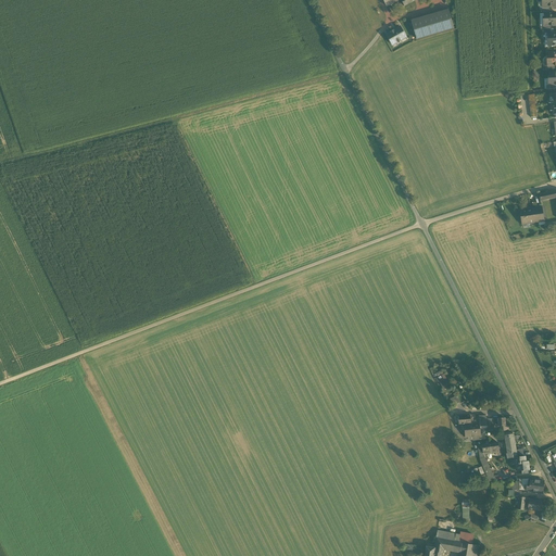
[(412,21),(417,40),(454,29),(449,10),(412,21)]
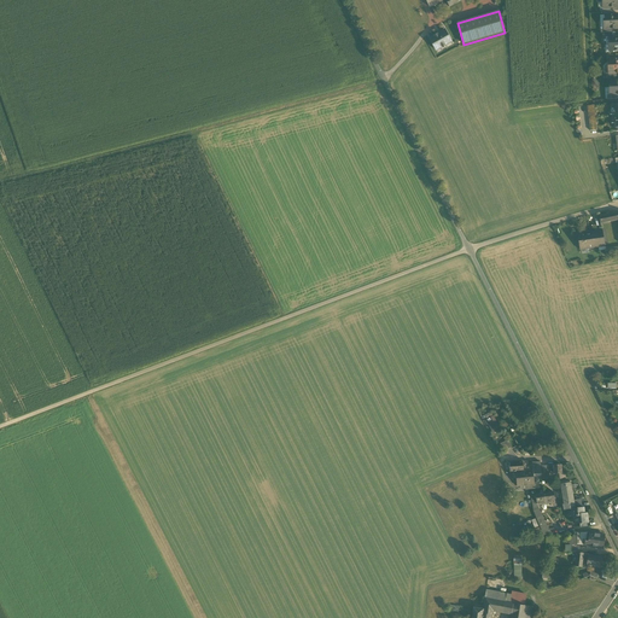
[(604,29),(612,29),(617,28),(617,13),(605,15),(605,24),(602,24),(604,29)]
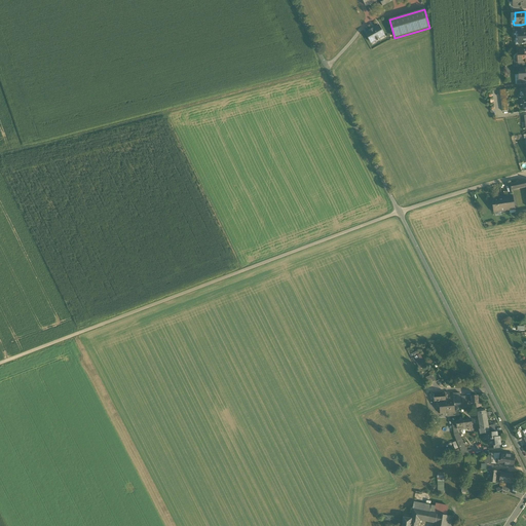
[(366,33),(371,42),(375,39),(374,38),(377,36),(379,39),(384,36),(379,27),(373,30),(372,29),(366,33)]
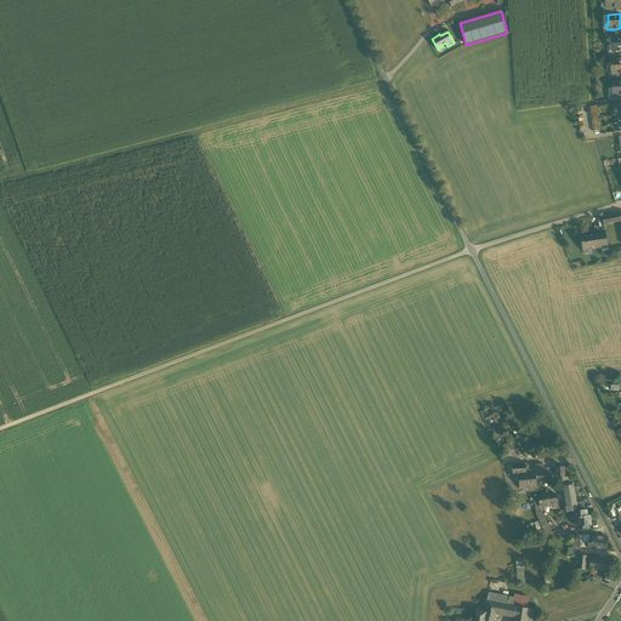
[(609,46),(609,53),(613,53),(613,52),(616,52),(617,52),(620,51),(620,35),(615,36),(611,36),(611,38),(609,38),(609,46)]
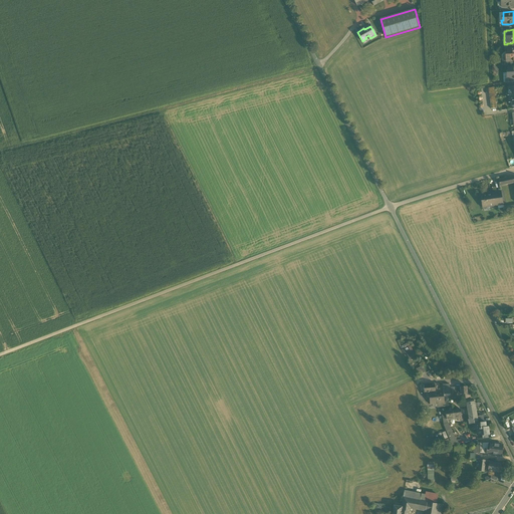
[(506,61),(513,60),(513,48),(507,49),(507,56),(505,56),(506,61)]
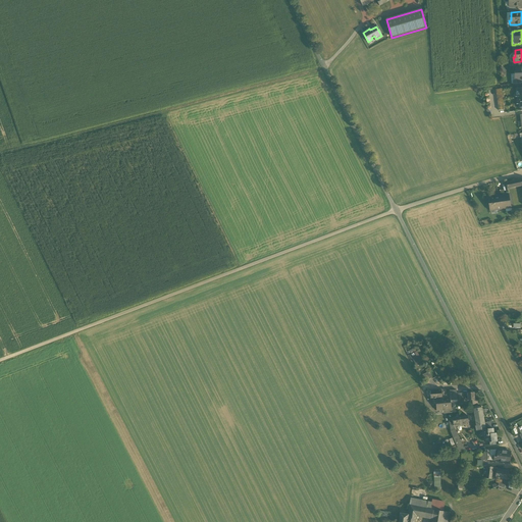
[(496,90),(499,111),(505,110),(502,89),(496,90)]
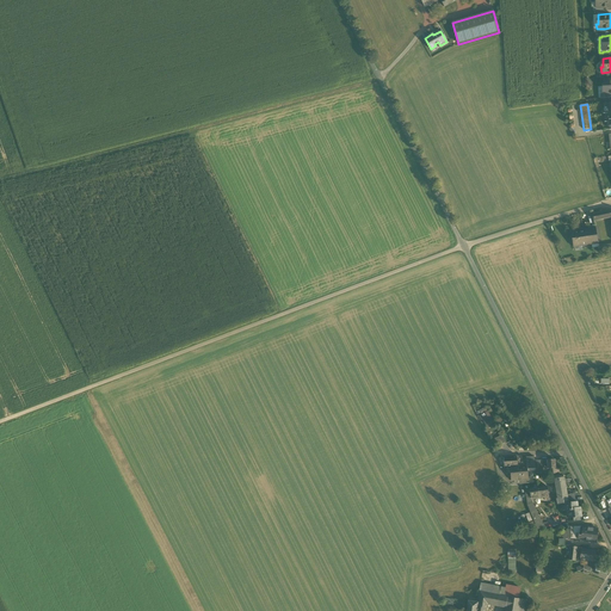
[(572,232),(574,247),(598,244),(596,228),(572,232)]
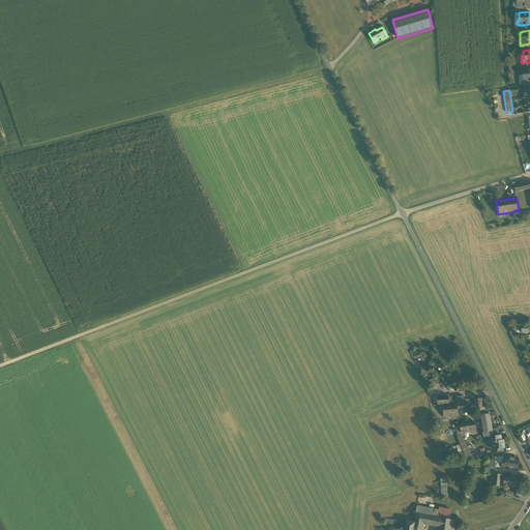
[(419,364),(423,373),(428,371),(428,370),(429,369),(423,358),(420,360),(420,359),(418,360),(415,361),(416,361),(417,364),(419,364)]
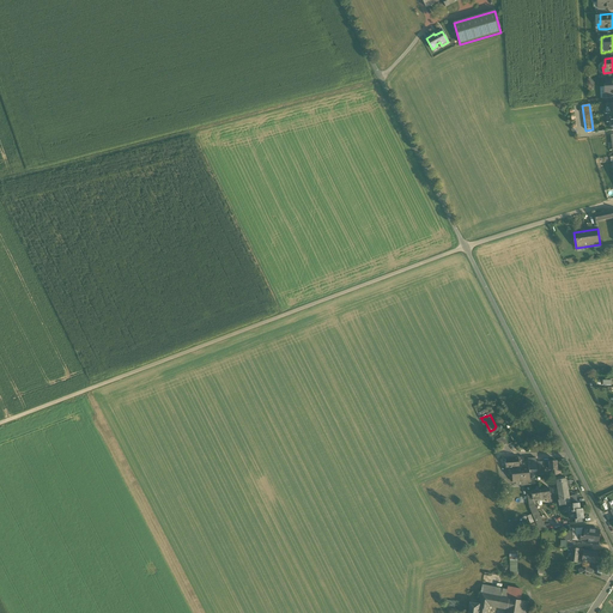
[(509,469),(511,469),(511,467),(520,467),(520,466),(519,457),(507,457),(508,469),(509,469)]
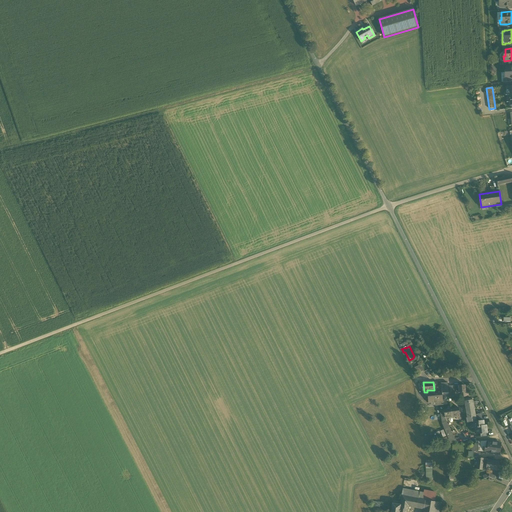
[(461,393),(462,397),(468,396),(468,392),(465,392),(465,385),(459,385),(459,393),(461,393)]
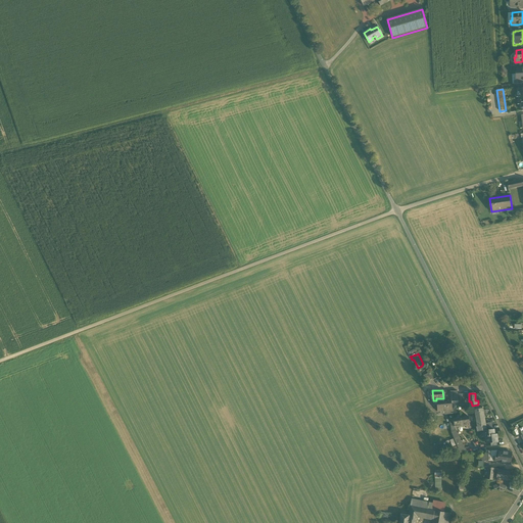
[(444,405),(443,398),(436,398),(436,400),(437,406),(437,412),(440,412),(442,411),(443,414),(444,414),(444,411),(444,405)]
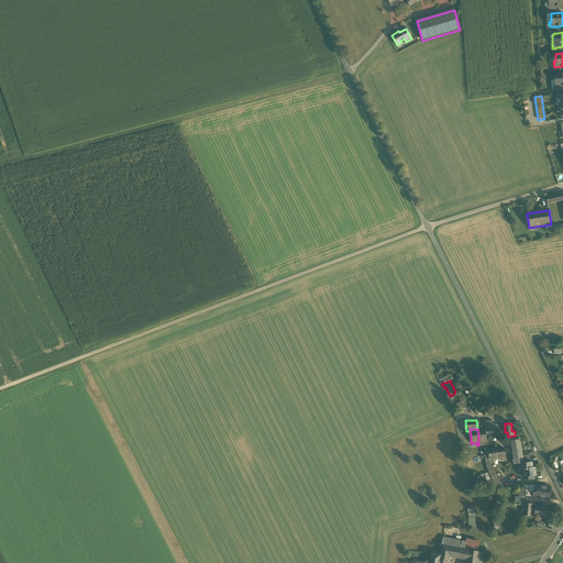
[(511,441),(514,460),(523,457),(520,440),(511,441)]
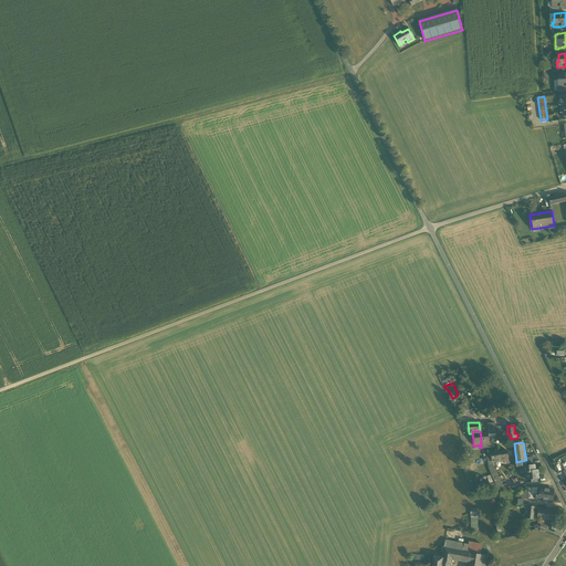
[(506,451),(499,452),(500,462),(509,460),(506,451)]
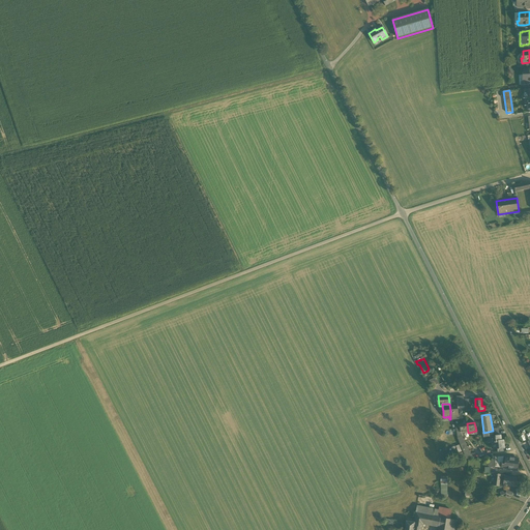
[(461,434),(468,433),(467,423),(460,424),(461,434)]
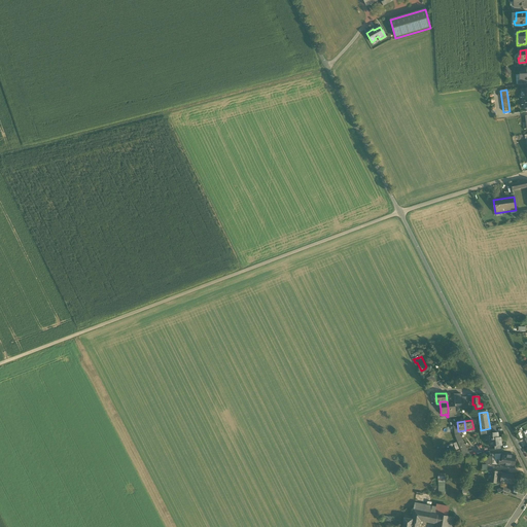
[(459,433),(458,431),(454,431),(455,434),(455,436),(462,454),(468,452),(464,444),(464,445),(459,433)]
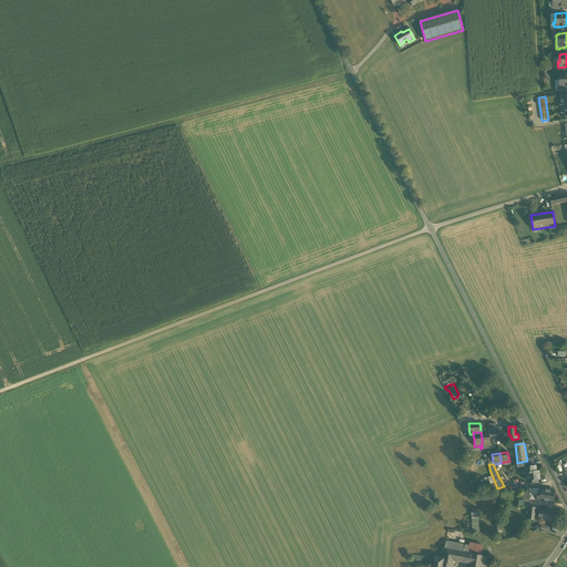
[(526,474),(527,481),(532,481),(538,480),(539,480),(538,471),(536,471),(536,465),(527,466),(523,467),(524,474),(526,474)]
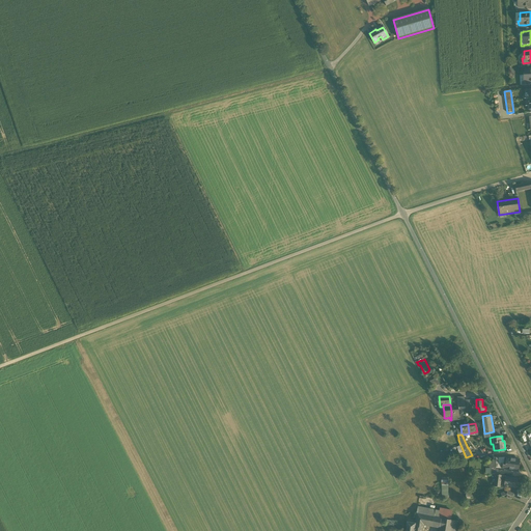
[(503,469),(518,471),(519,460),(507,458),(506,466),(503,466),(503,469)]
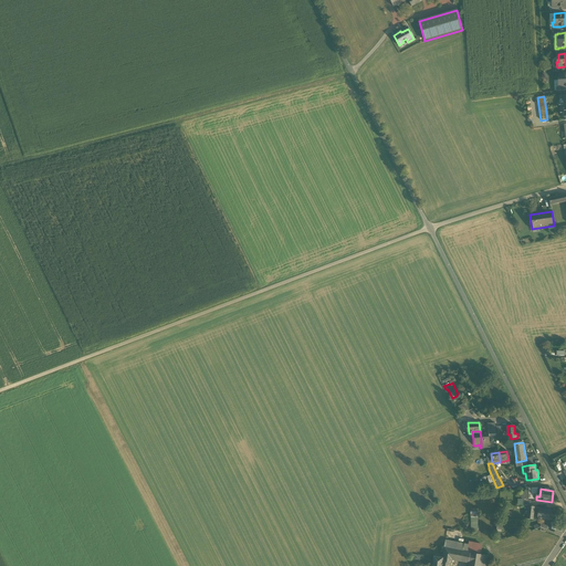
[(552,510),(540,509),(538,509),(538,512),(537,519),(551,520),(552,510)]
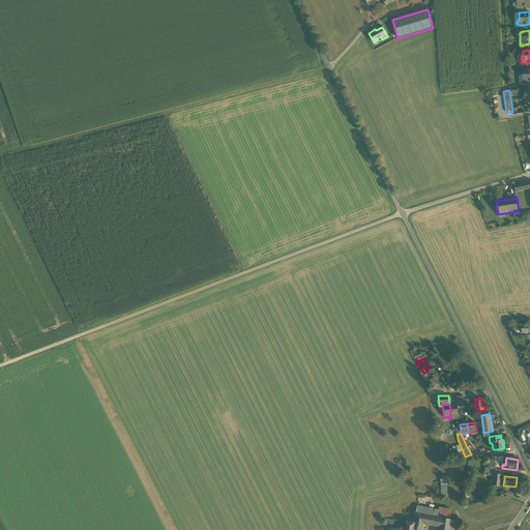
[(417,506),(416,512),(414,523),(413,529),(421,529),(422,524),(431,526),(433,516),(420,513),(421,507),(417,506)]
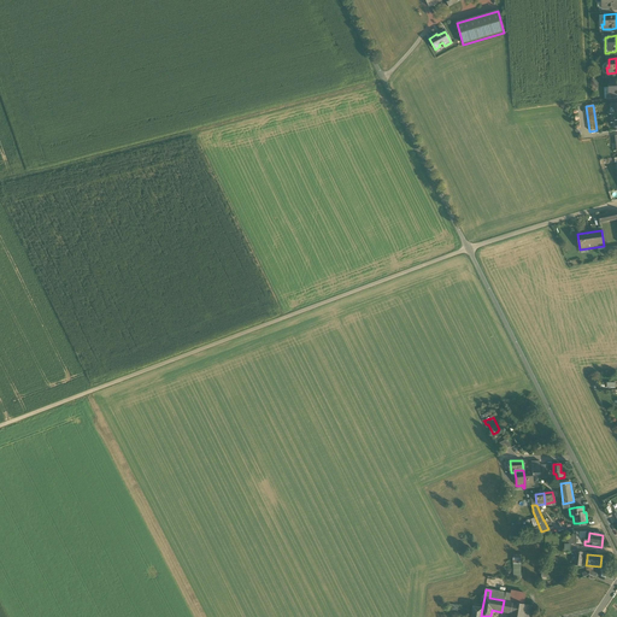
[(504,600),(505,600),(506,593),(491,591),(489,598),(504,600)]
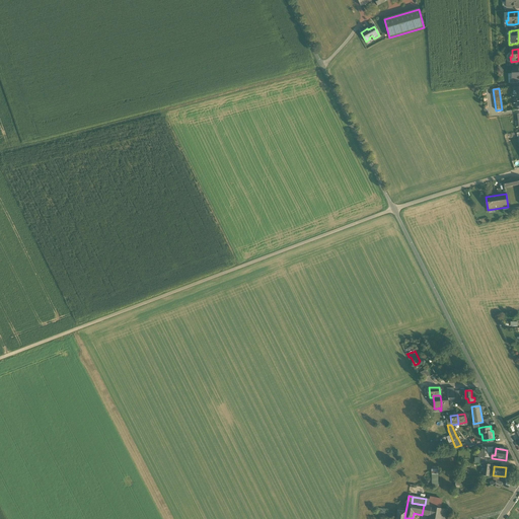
[(440,508),(441,505),(430,503),(430,500),(426,499),(425,505),(431,507),(440,508)]
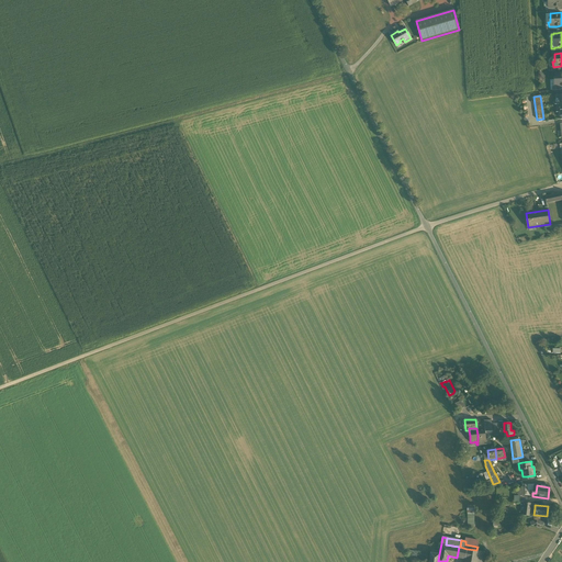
[(459,547),(457,558),(465,559),(467,549),(460,547),(459,547)]
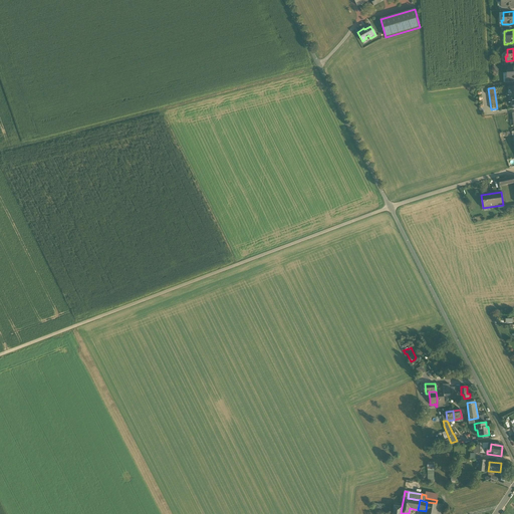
[(426,511),(425,513),(436,513),(439,504),(436,503),(427,502),(426,511)]
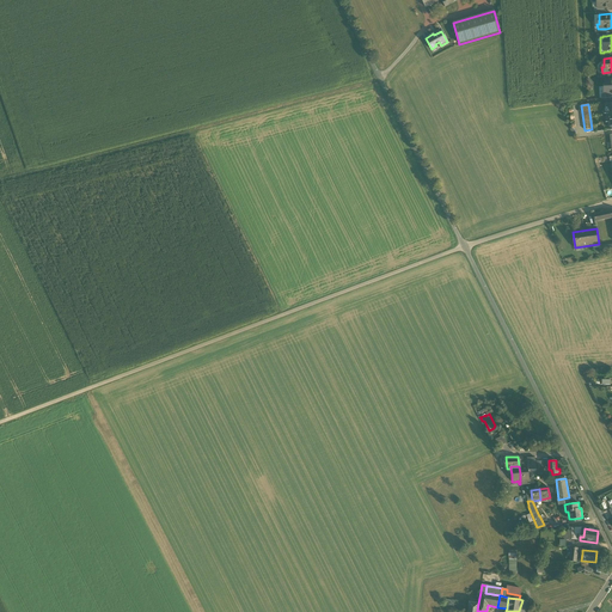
[(477,611),(478,604),(469,601),(466,611),(477,611)]
